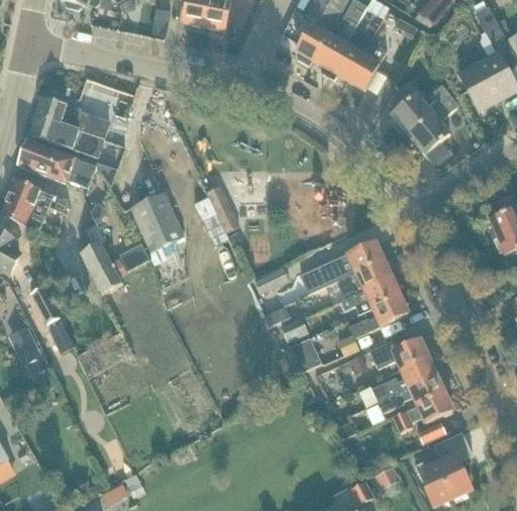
[(61,0),(65,1),(64,3),(66,6),(78,9),(81,6),(82,4),(87,5),(87,3),(96,5),(100,3),(100,0),(61,0)]
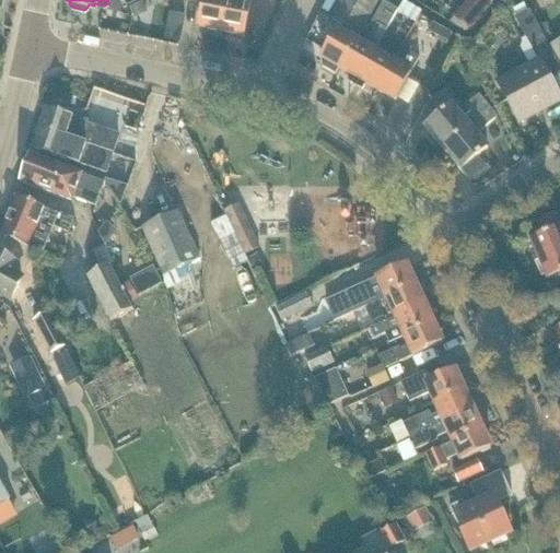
[(138,0),(130,3),(135,13),(147,8),(143,0),(138,0)]
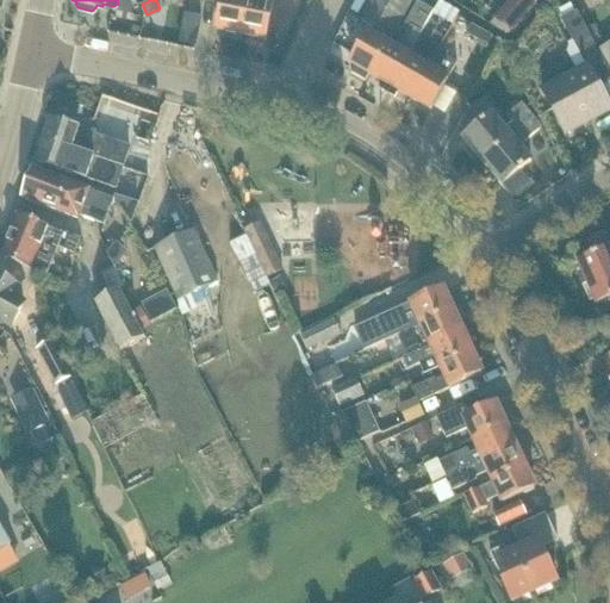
[(221,0),(216,26),(240,31),(244,0),(221,0)]
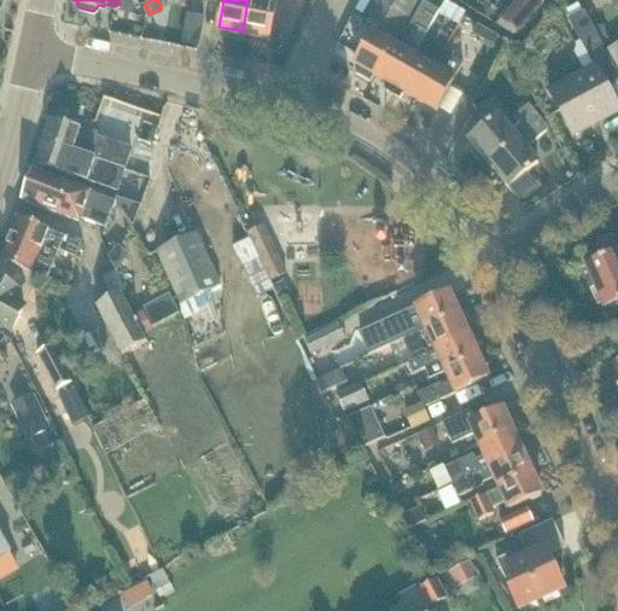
[(248,0),(243,31),(268,36),(275,1),(274,1),(274,0),(248,0)]
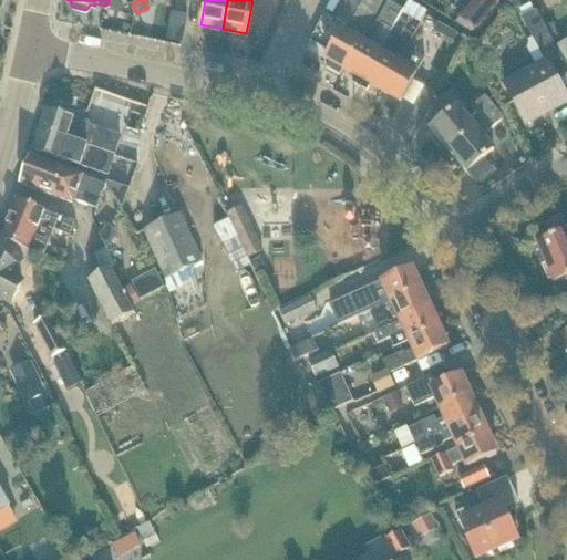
[(360,38),(377,9),(361,0),(343,0),(336,16),(347,21),(343,28),(341,27),(326,54),(330,56),(327,62),(337,69),(340,63),(344,65),(360,38)]
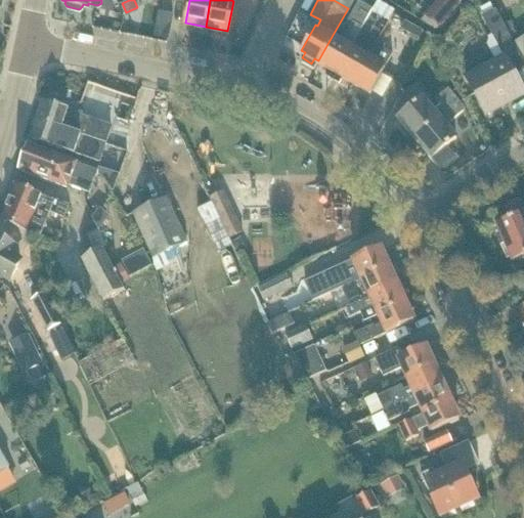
[(372,6),(361,0),(357,0),(345,22),(350,24),(341,40),(333,35),(318,60),(329,66),(325,72),(332,75),(360,27),(360,28),(362,25),(372,6)]
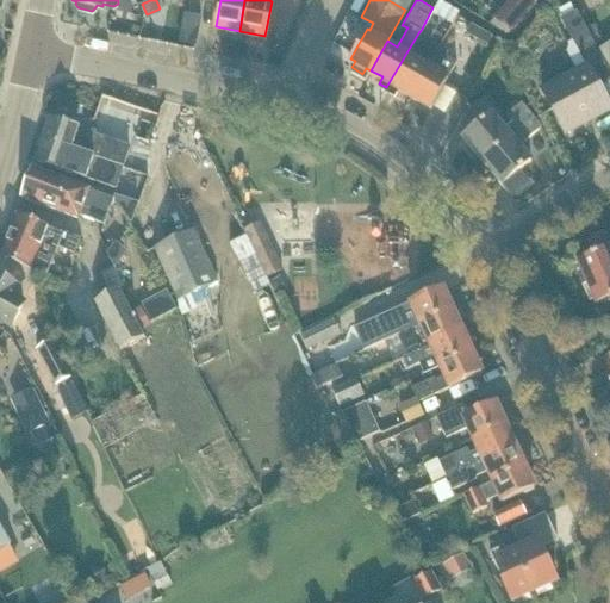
[(388,0),(405,10),(410,0),(388,0)]
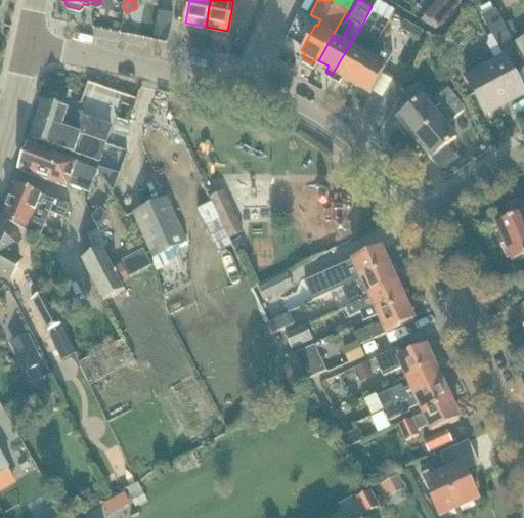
[(376,0),(372,6),(389,16),(394,7),(383,0),(376,0)]
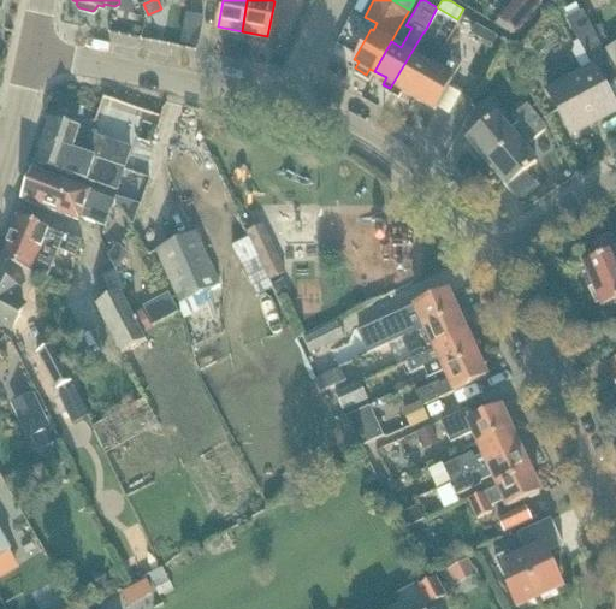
[(513,0),(498,17),(508,25),(515,33),(543,1),(542,0),(513,0)]
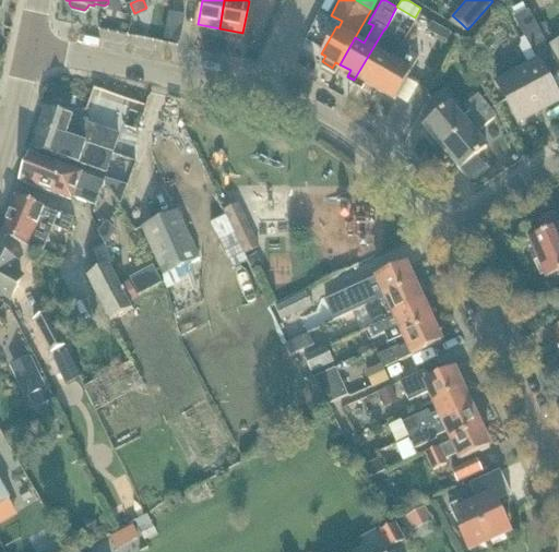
[(536,55),(494,78),(518,121),(558,98),(558,91),(550,75),(558,71),(558,63),(526,4),(512,12),(536,55)]
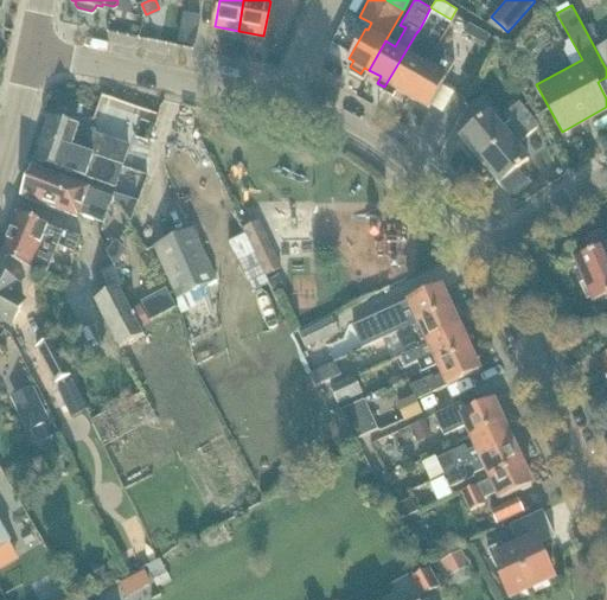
[(171,7),(167,37),(184,38),(186,8),(171,7)]
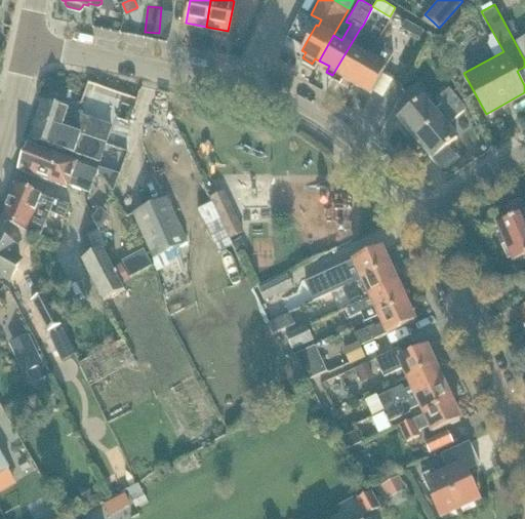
[(411,24),(407,31),(417,37),(421,30),(411,24)]
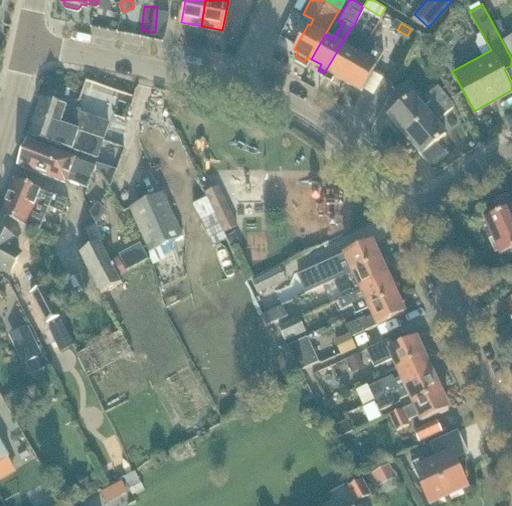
[(369,37),(352,27),(352,26),(324,73),(331,77),(334,72),(345,78),(369,37)]
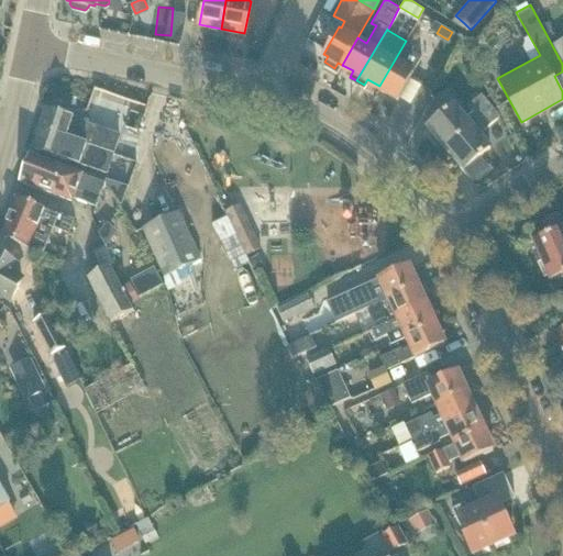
[(562,35),(560,37),(553,43),(562,59),(562,35)]
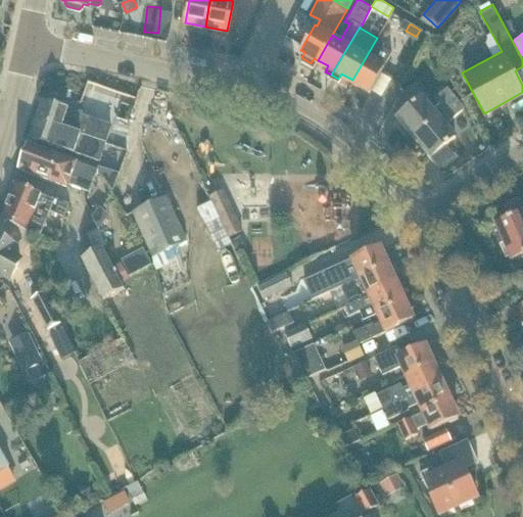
[(383,64),(382,64),(391,51),(382,45),(384,42),(377,38),(352,80),(369,90),(383,64)]
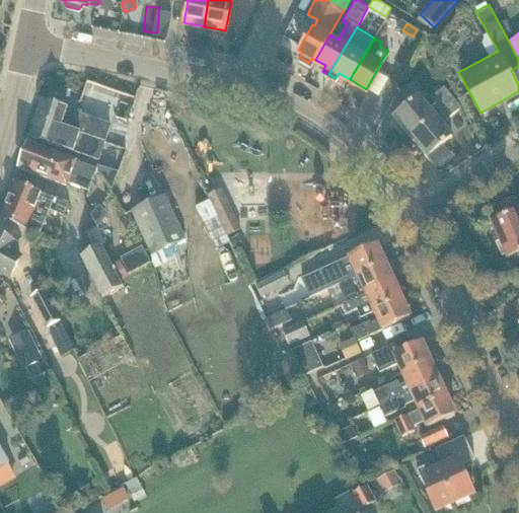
[(430,106),(420,94),(423,91),(414,80),(396,94),(405,105),(393,116),(411,135),(436,114),(456,97),(444,84),(431,95),(435,100),(430,106)]
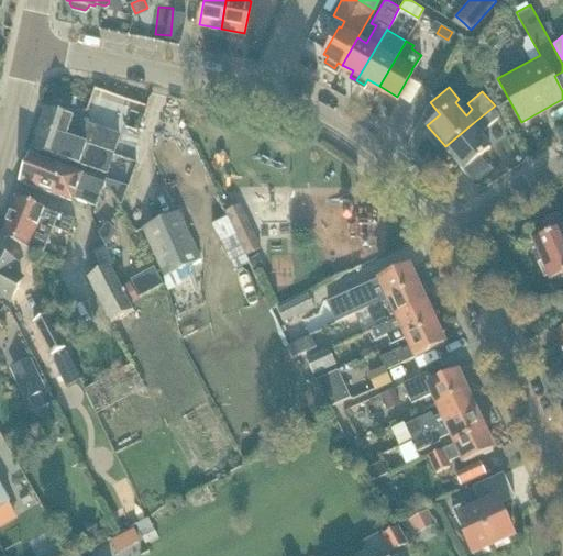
[(479,131),(500,113),(495,106),(473,123),(445,146),(462,167),(490,144),(479,131)]
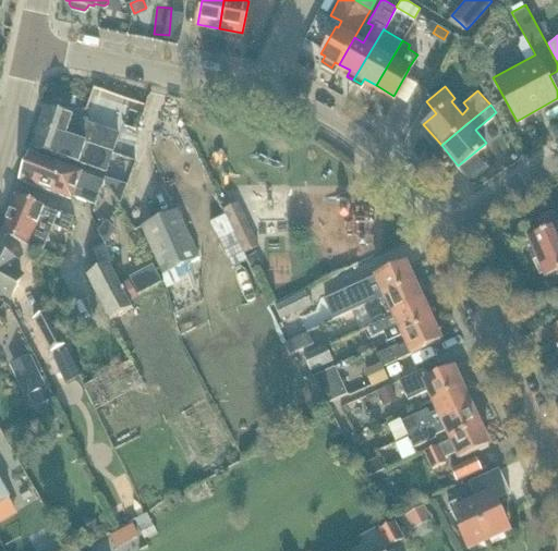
[(96,122),(95,126),(71,119),(72,115),(44,107),(37,125),(85,143),(112,151),(120,131),(96,122)]
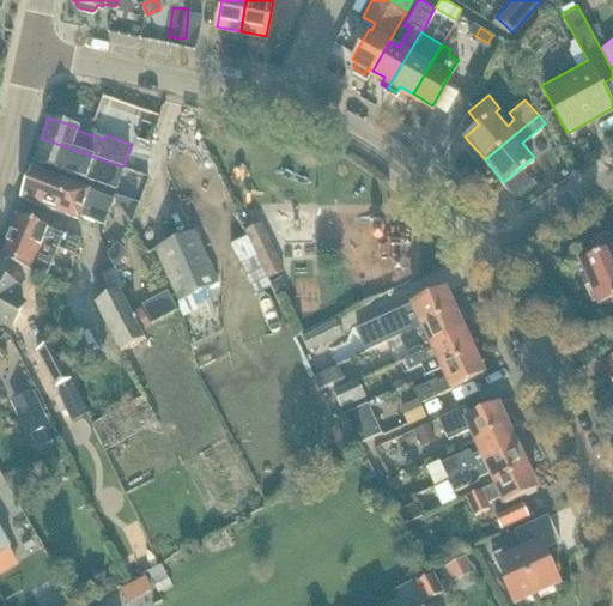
[(117,186),(123,167),(93,157),(41,138),(34,159),(86,177),(86,176),(117,186)]
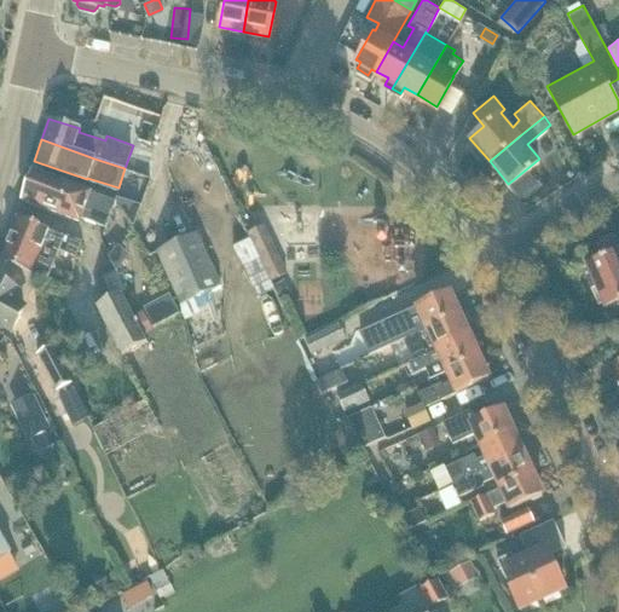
[(114,200),(82,188),(33,168),(22,197),(79,219),(80,214),(104,224),(114,200)]
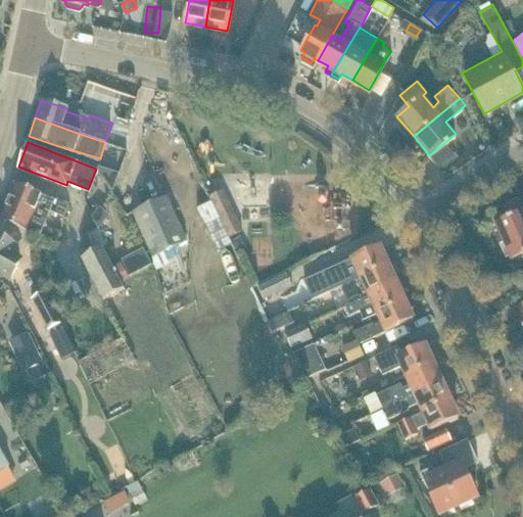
[(9,194),(0,215),(0,217),(39,233),(52,199),(40,193),(11,182),(7,193),(9,194)]
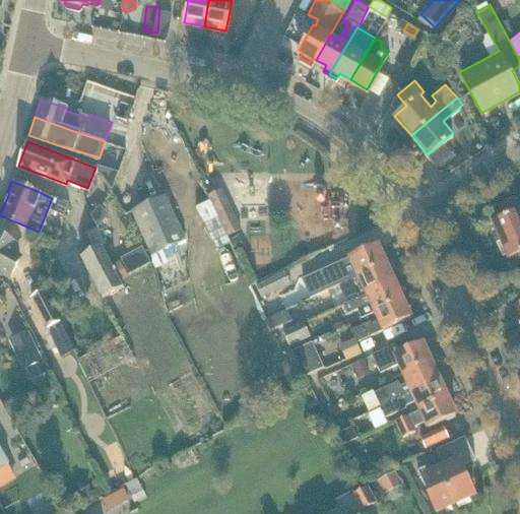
[(240,227),(233,212),(220,187),(208,193),(226,233),(240,227)]
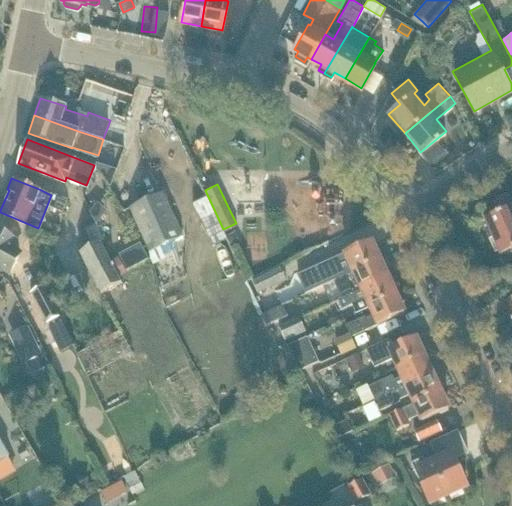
[(182,235),(168,205),(162,190),(145,198),(166,242),(182,235)]
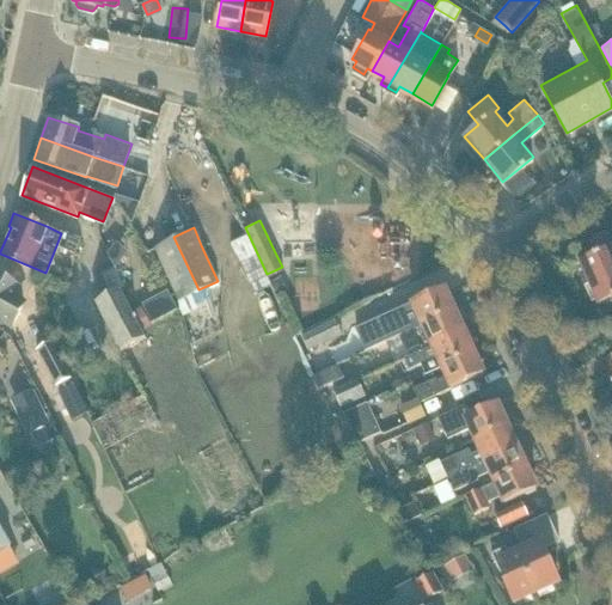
[(611,245),(611,246),(605,231),(585,240),(592,255),(579,261),(597,304),(611,297),(611,245)]
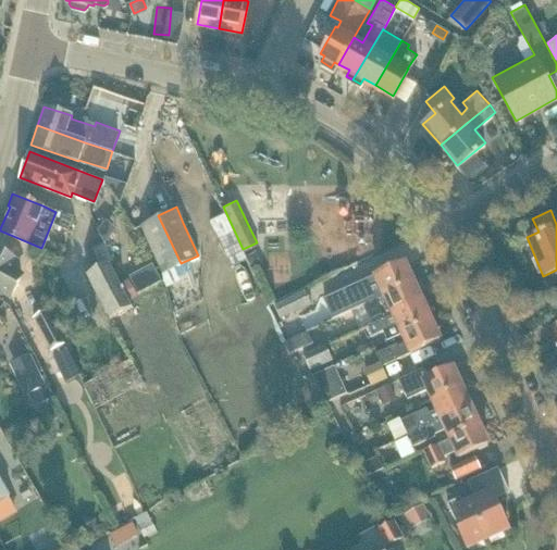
[(163,272),(181,263),(158,215),(141,223),(163,272)]
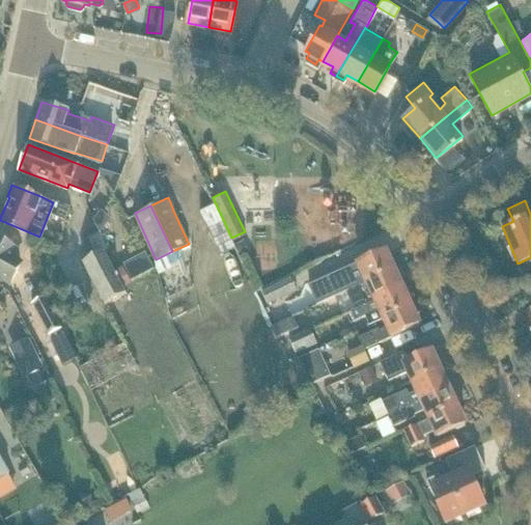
[(0,239),(0,279),(0,280),(1,279),(9,283),(20,264),(19,259),(12,256),(17,248),(0,239)]
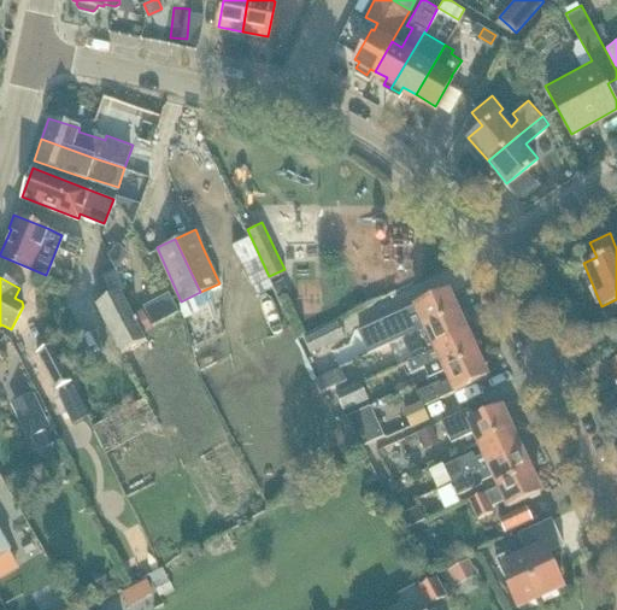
[(277,293),(287,288),(282,277),(272,282),(277,293)]
